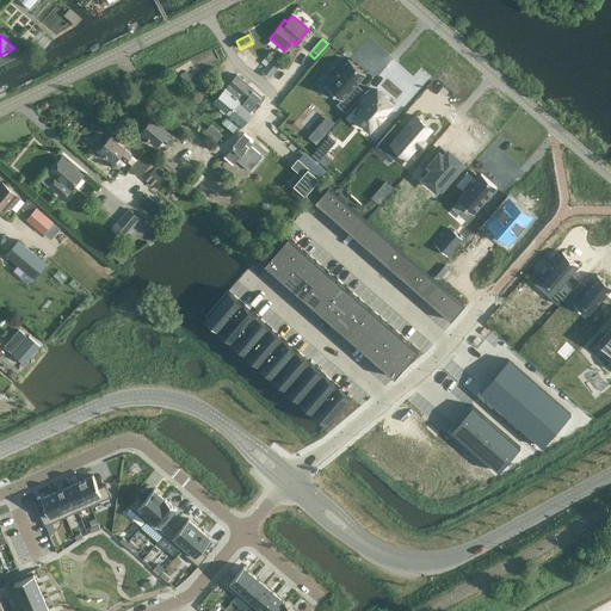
[(349,59),(326,85),(343,99),(338,104),(346,111),(364,91),(363,91),(362,92),(357,88),(358,87),(357,85),(366,74),(349,59)]
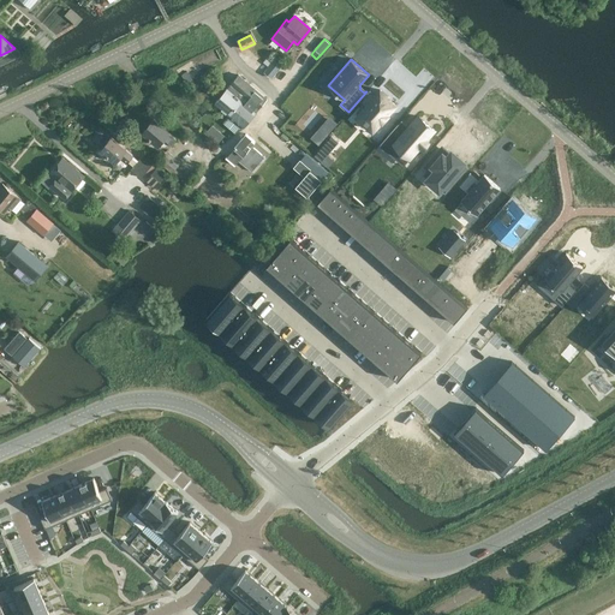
[(280,65),(274,60),(264,72),(270,77),(280,65)]
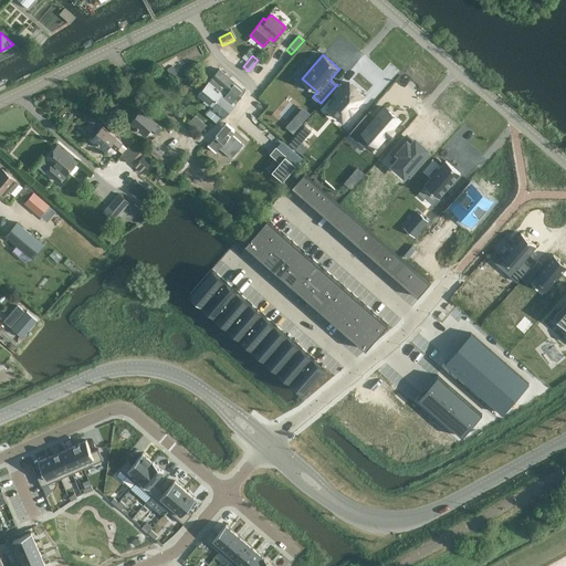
[(197,94),(210,105),(232,81),(219,69),(197,94)]
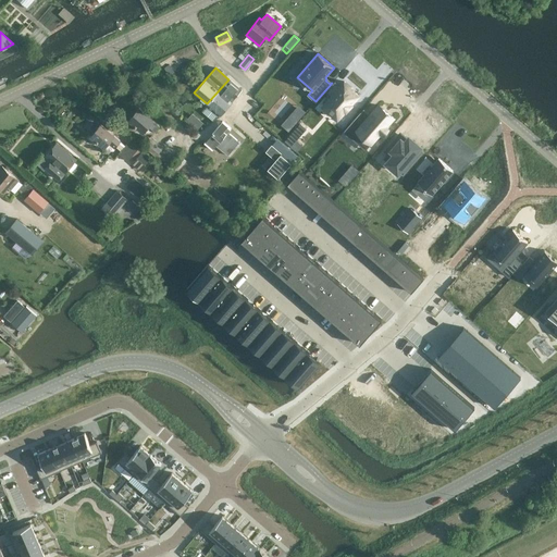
[(207,103),(219,114),(242,90),(229,79),(207,103)]
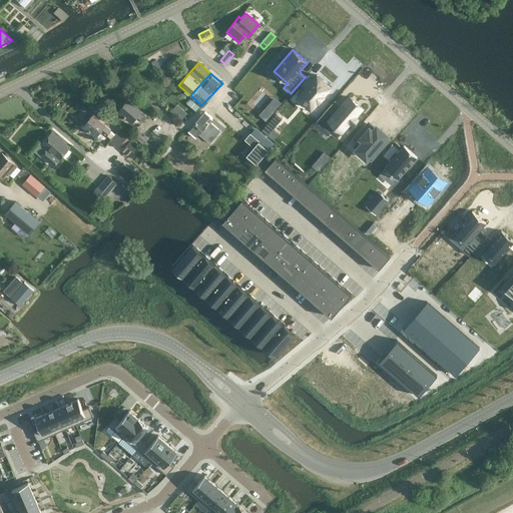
[(305,89),(298,97),(311,108),(318,100),(319,101),(324,95),(323,95),(330,87),(325,82),(325,81),(318,75),(313,80),(309,76),(301,85),(305,89)]
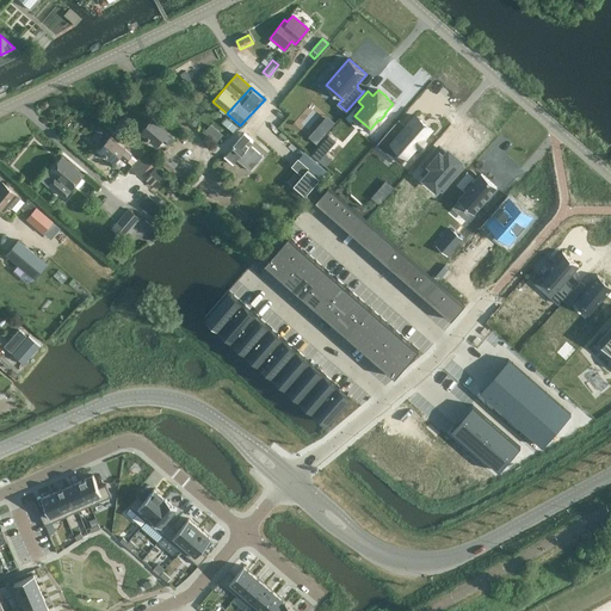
[(396,123),(377,144),(386,152),(387,152),(386,150),(392,144),(407,156),(406,158),(407,158),(418,146),(420,148),(426,141),(424,139),(432,129),(415,116),(406,127),(403,130),(396,123)]
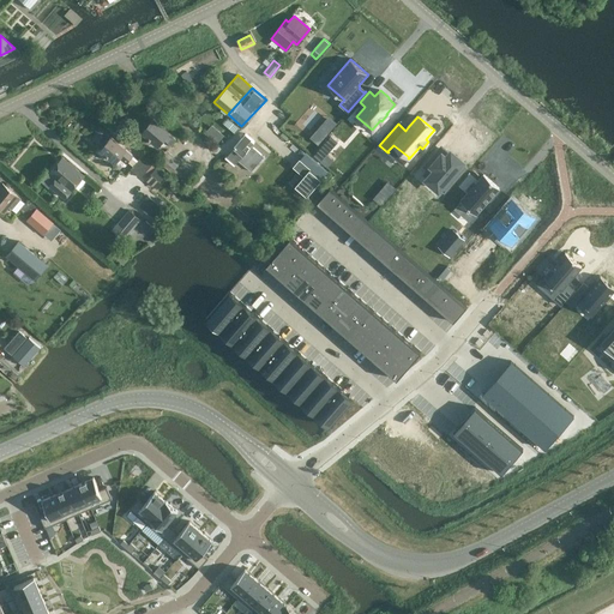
[(142,131),(158,145),(164,139),(170,145),(176,139),(169,133),(170,132),(154,118),(142,131)]
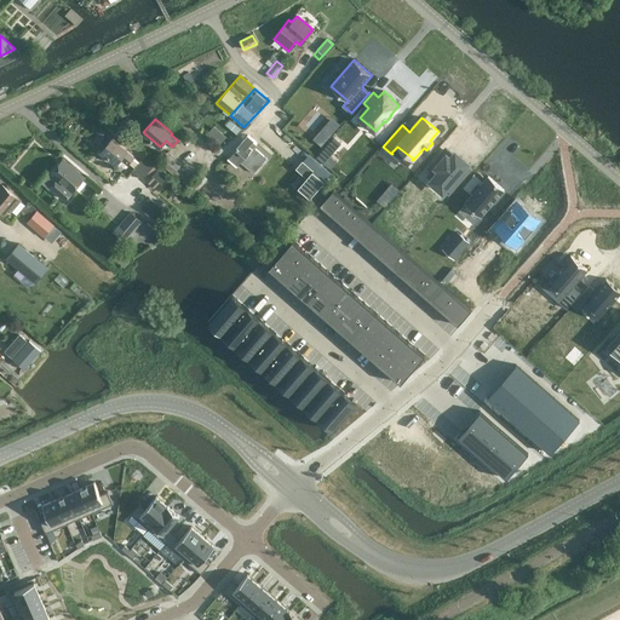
[(214,126),(207,135),(219,145),(227,137),(214,126)]
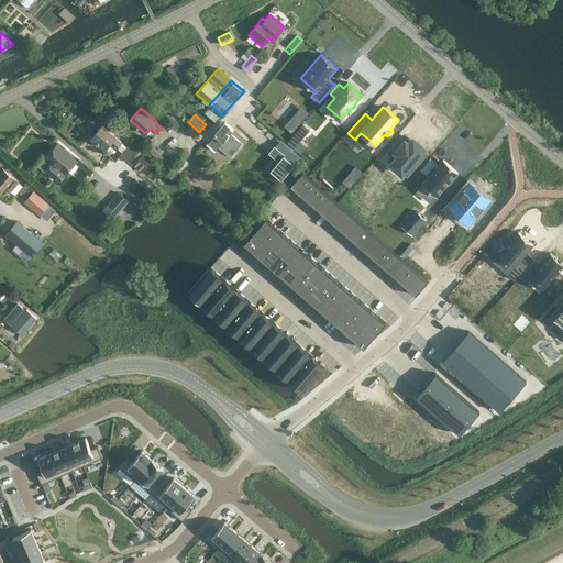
[(207,144),(214,151),(218,147),(230,157),(242,144),(230,133),(233,130),(225,123),(213,135),(214,136),(207,144)]
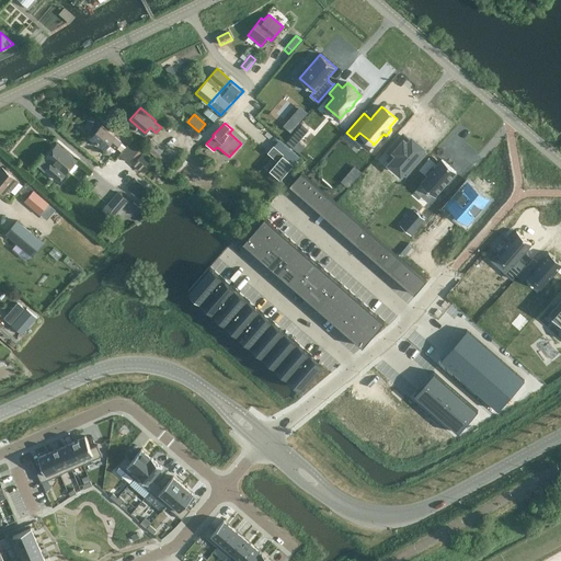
[(91,137),(105,148),(110,142),(116,147),(122,141),(102,124),(91,137)]
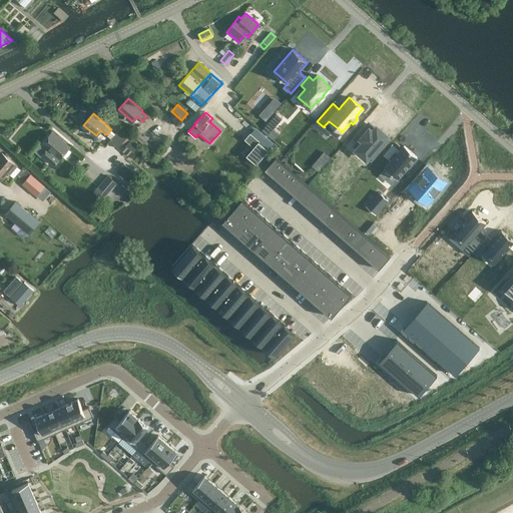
[(268,123),(263,129),(274,138),(279,133),(268,123)]
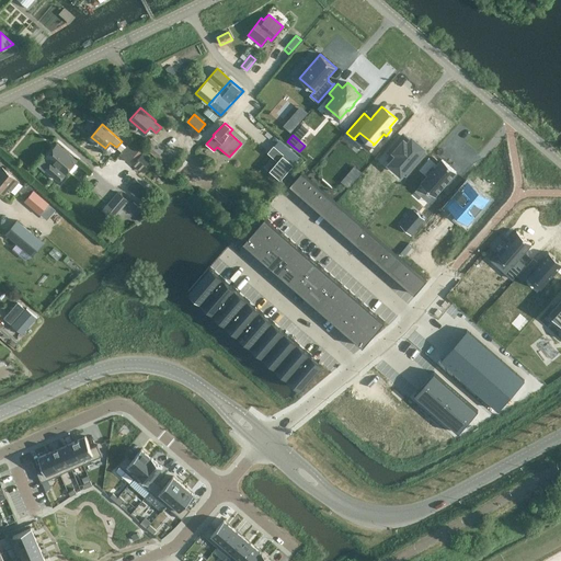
[(403,136),(390,151),(396,158),(390,164),(401,173),(403,170),(407,172),(423,153),(423,152),(420,156),(418,153),(422,148),(412,139),(410,141),(403,136)]
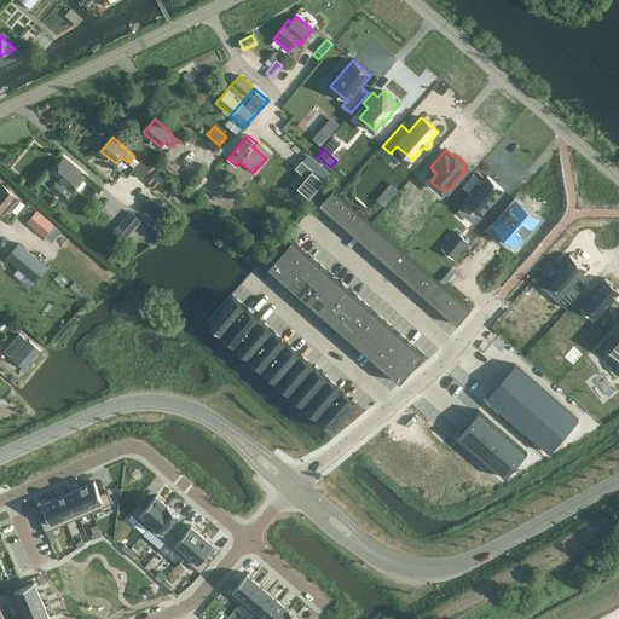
[(181,165),(167,152),(160,162),(173,174),(181,165)]
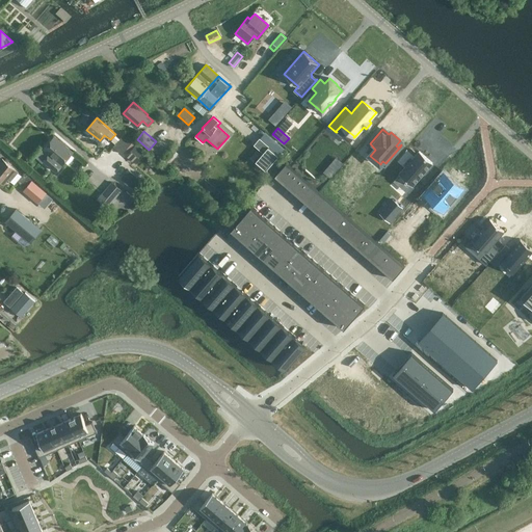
[(122,154),(133,141),(124,133),(113,145),(122,154)]
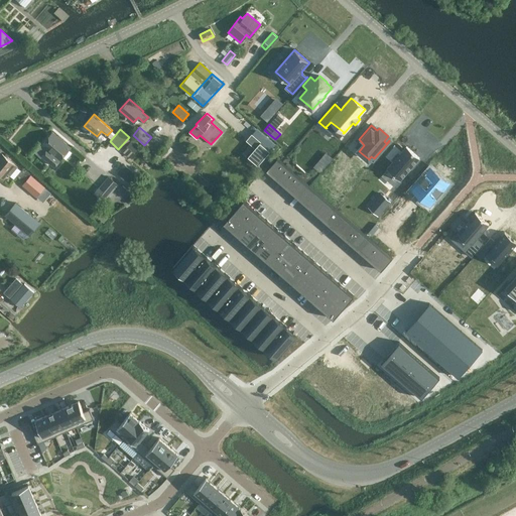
[(54,166),(71,147),(52,132),(42,145),(47,149),(42,155),(54,166)]
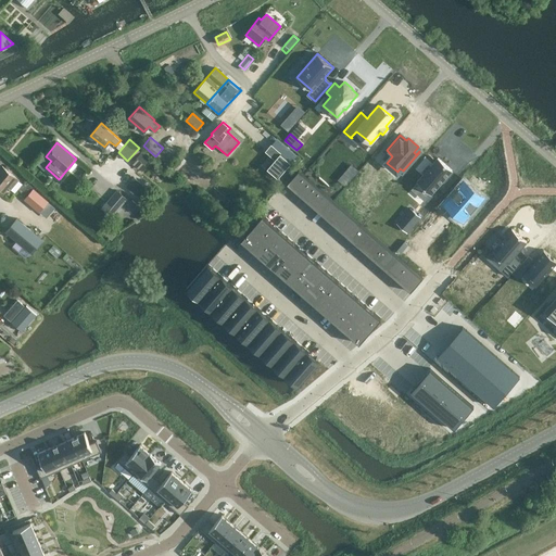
[(276,149),(272,144),(265,151),(275,160),(266,169),(277,178),(292,162),(276,149)]
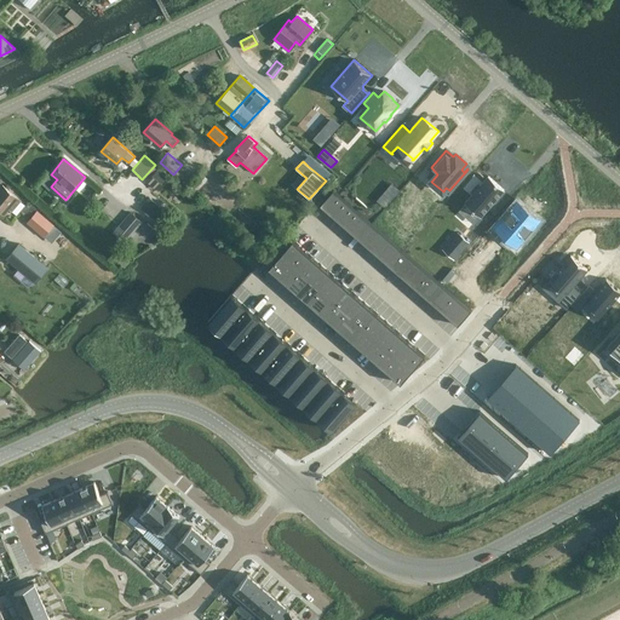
[(156,190),(168,176),(159,167),(147,182),(156,190)]
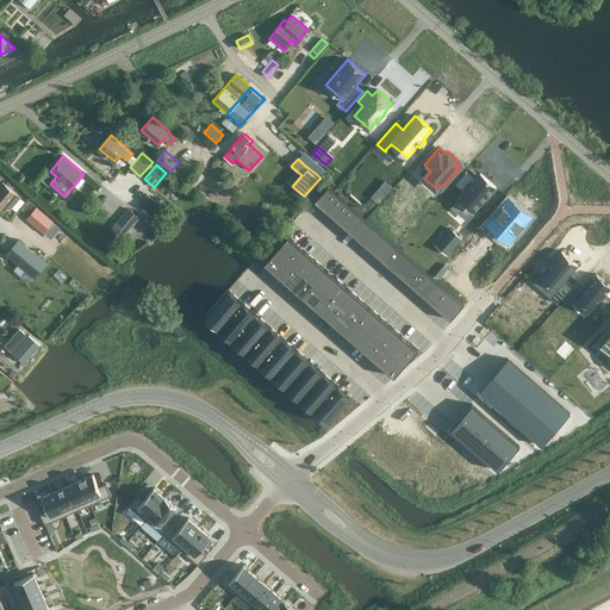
[(199,172),(187,184),(193,188),(204,176),(199,172)]
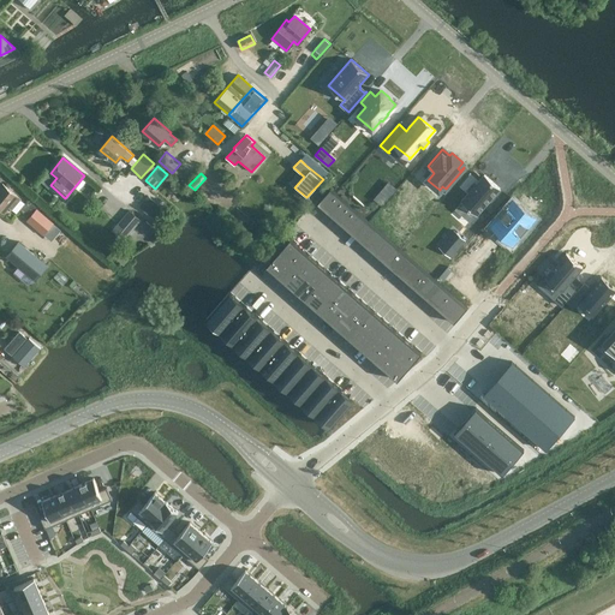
[(470,192),(461,202),(477,215),(500,189),(484,174),(477,184),(475,181),(467,190),(470,192)]
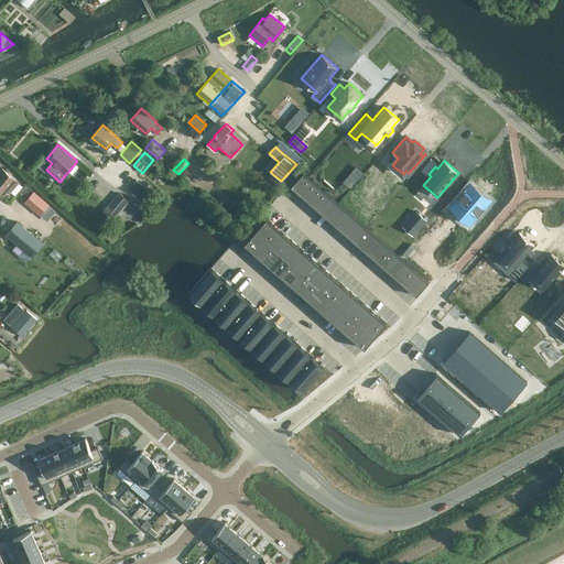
[(19,183),(15,181),(15,180),(2,169),(0,171),(0,191),(3,194),(8,190),(11,192),(19,183)]
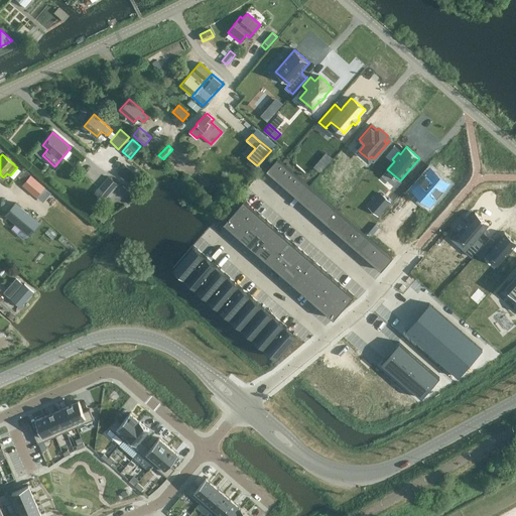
[(277,157),(266,170),(381,271),(392,258),(277,157)]
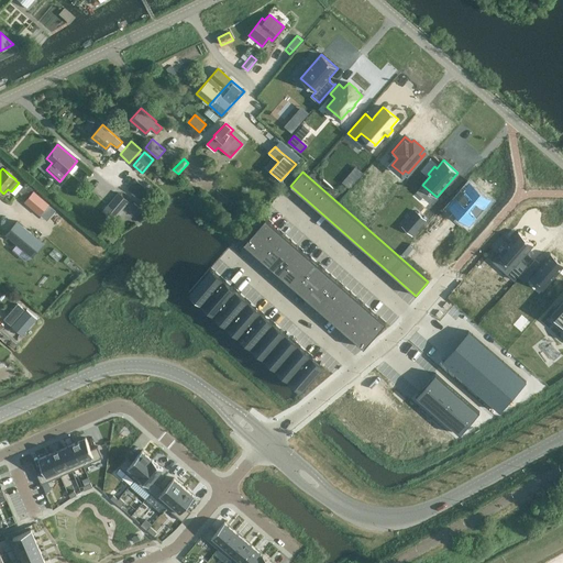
[(145,188),(136,179),(132,185),(134,187),(131,191),(138,197),(145,188)]
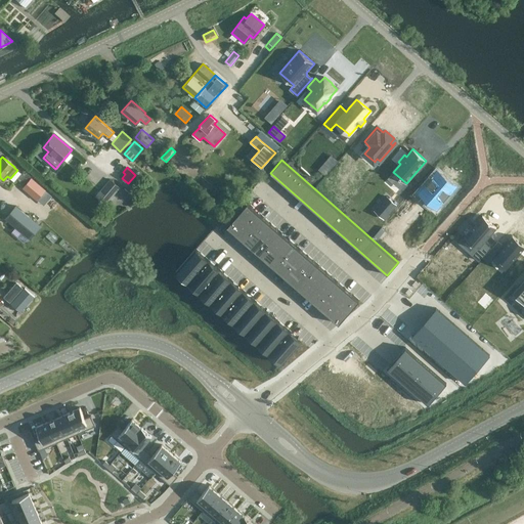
[(34,179),(26,170),(17,178),(24,186),(25,185),(36,194),(44,185),(36,178),(34,179)]
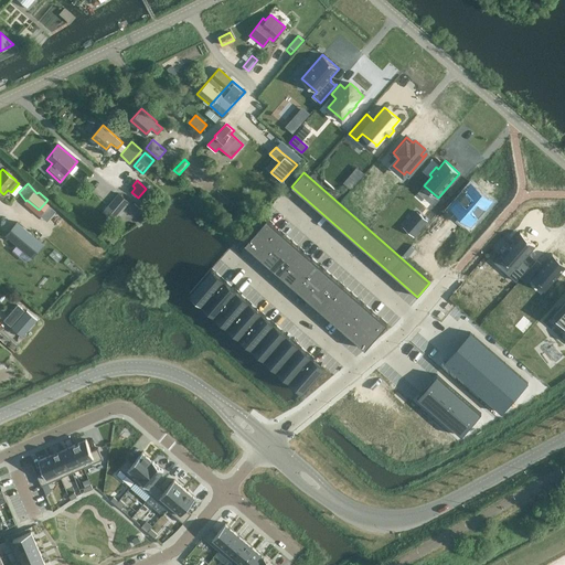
[(473,184),(451,210),(468,224),(490,199),(473,184)]
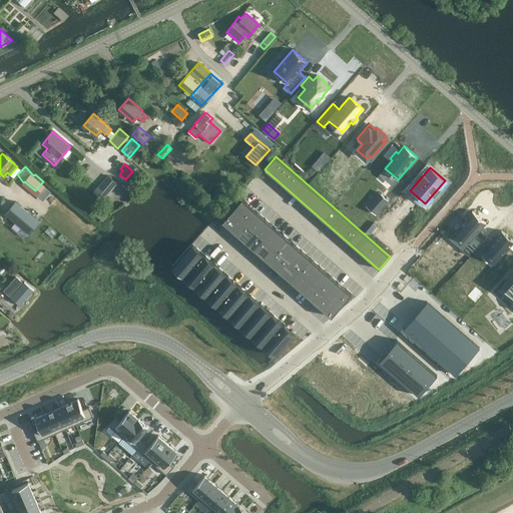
[(117,183),(108,175),(94,191),(103,199),(117,183)]
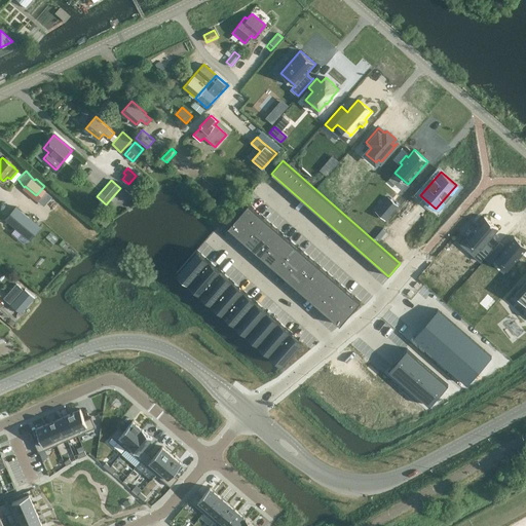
[(39,200),(51,208),(57,197),(44,190),(39,200)]
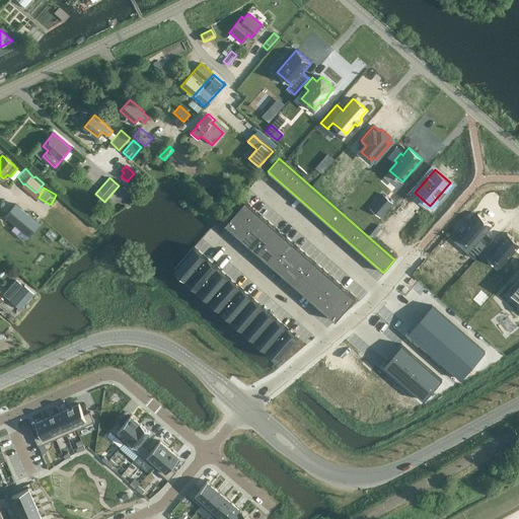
[(383,195),(371,208),(380,216),(392,203),(383,195)]
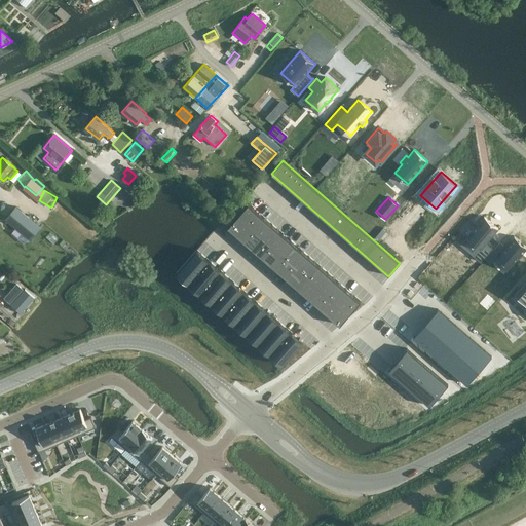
[(249,203),(228,227),(340,325),(361,301),(249,203)]
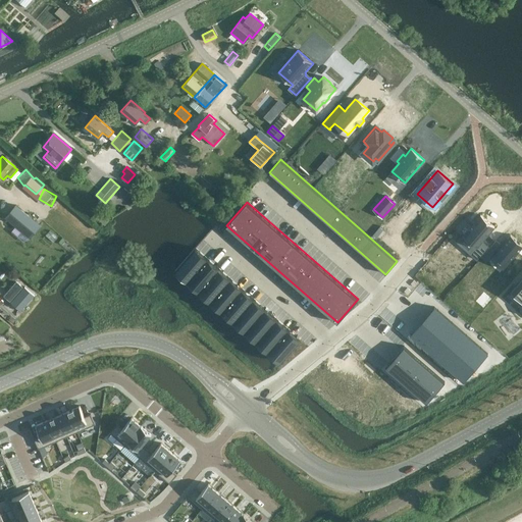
[(15,204),(5,217),(30,238),(40,224),(25,213),(15,204)]
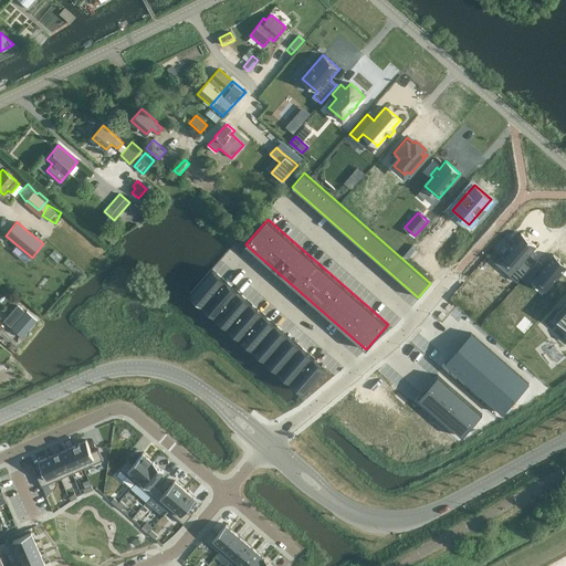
[(521,232),(501,255),(515,268),(510,274),(517,281),(530,266),(523,261),(536,245),(521,232)]
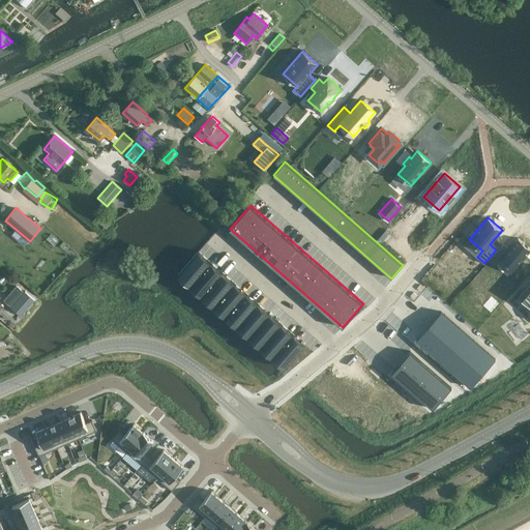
[(504,244),(489,261),(495,266),(501,260),(505,264),(507,266),(508,266),(513,270),(529,251),(529,247),(519,238),(509,248),(504,244)]
